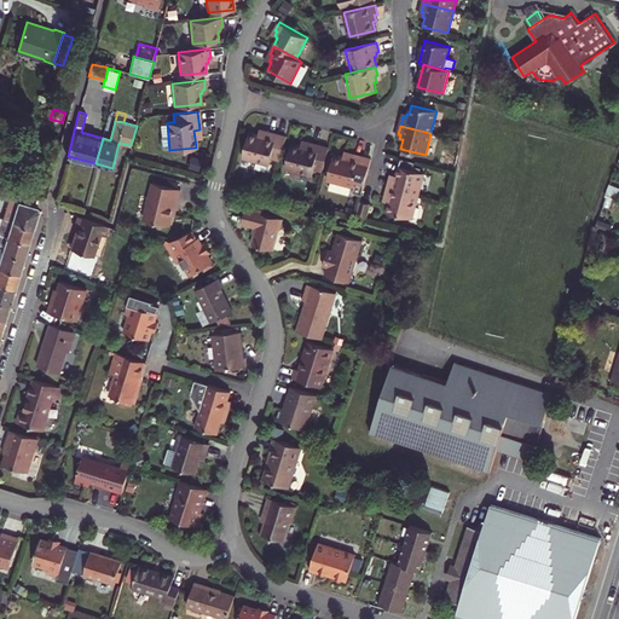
[(281,160),(287,137),(268,132),(267,137),(259,134),(250,132),(243,157),(270,165),(272,157),(281,160)]
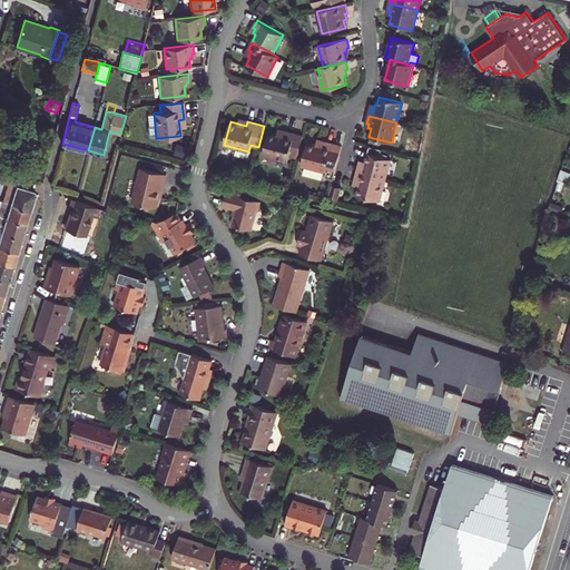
[(297,157),(303,136),(286,131),(285,136),(277,135),(269,133),(263,156),(288,161),(290,155),(297,157)]
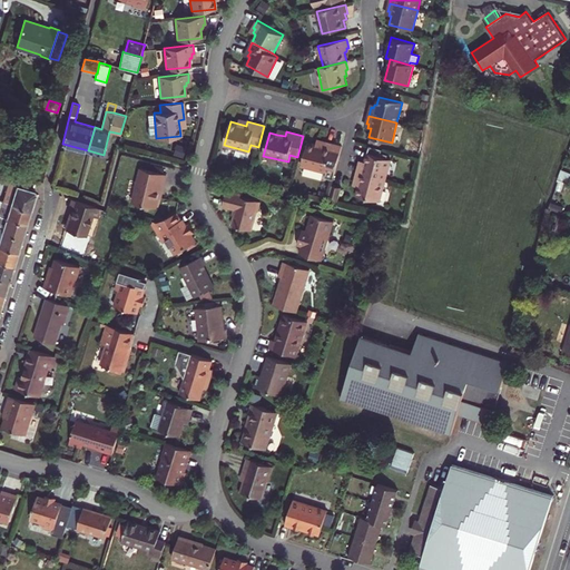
[(325,141),(324,146),(316,145),(308,143),(303,166),(327,173),(326,177),(334,179),(334,178),(343,146),(325,141)]
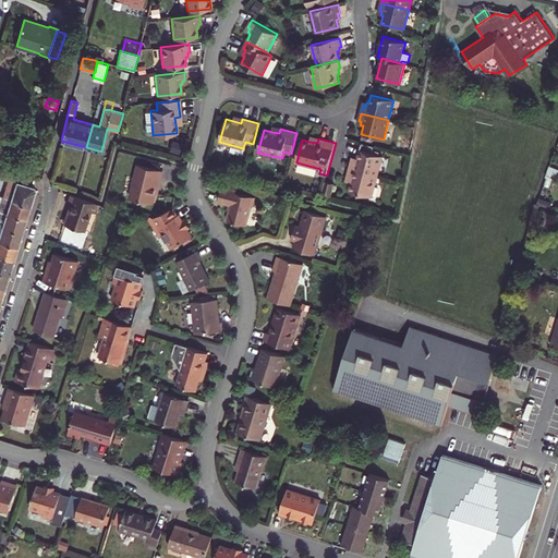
[(352,160),(350,169),(377,176),(383,155),(360,148),(358,157),(355,156),(354,161),(352,160)]
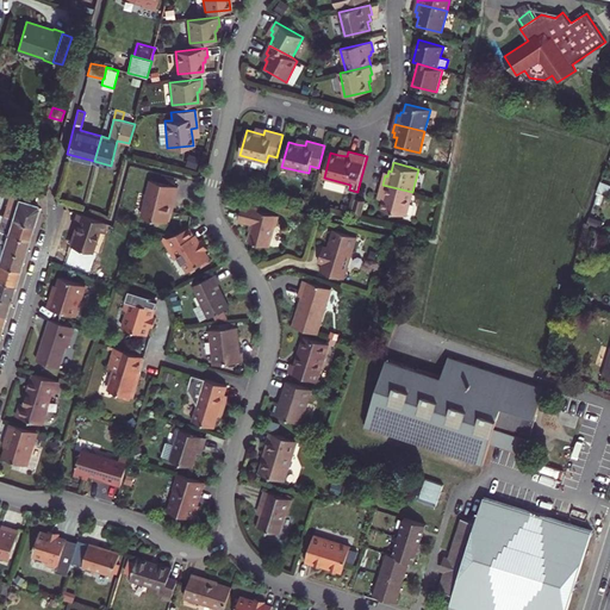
[(156,181),(175,186),(176,180),(157,175),(156,181)]
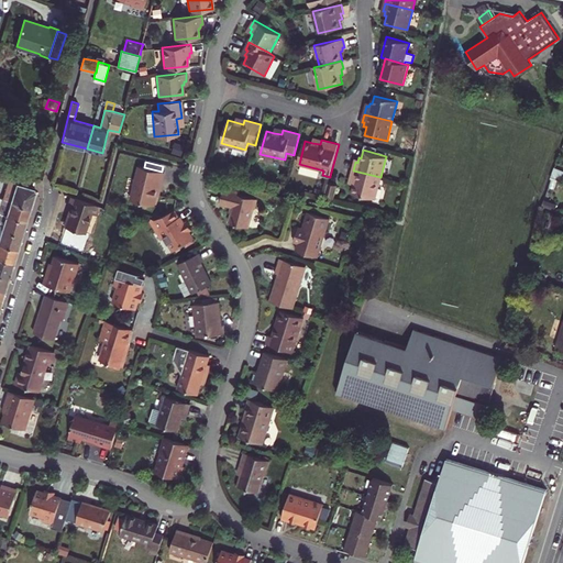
[(161,189),(165,172),(162,172),(144,167),(140,166),(131,200),(154,206),(158,189),(161,189)]
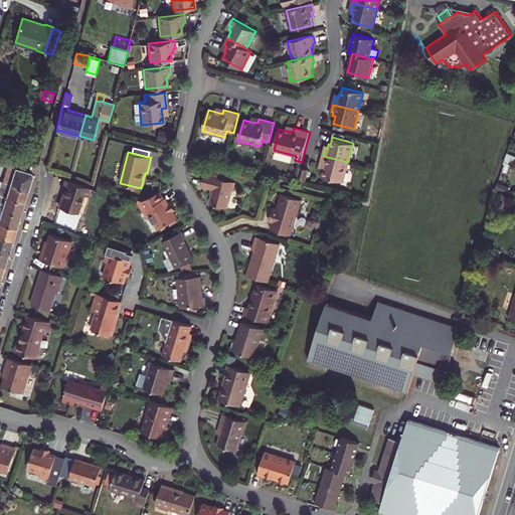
[(348,162),(323,156),(321,163),(323,163),(322,168),(324,169),(322,177),(343,182),(348,162)]
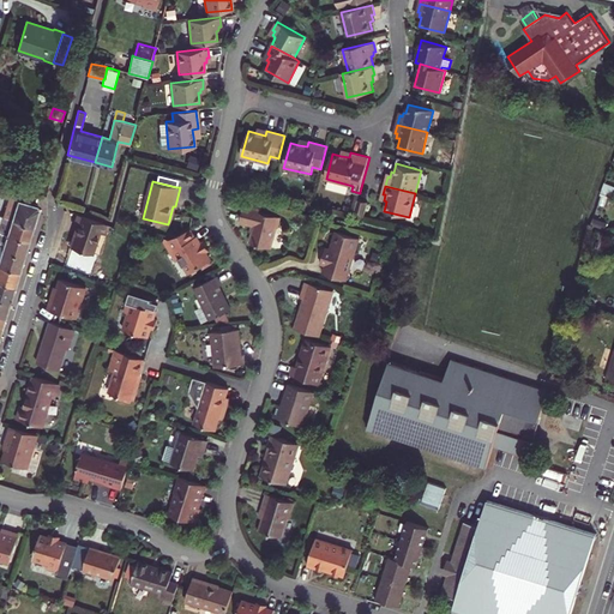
[(37,205),(25,202),(28,193),(12,188),(4,217),(34,227),(40,209),(37,205)]
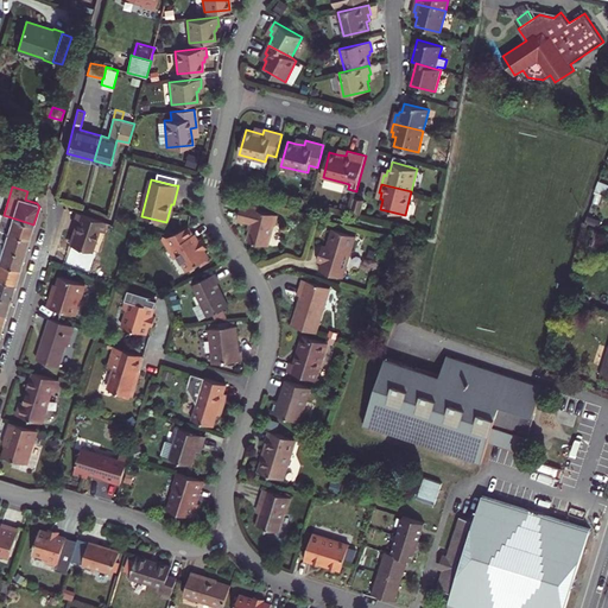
[(365,201),(354,197),(350,214),(360,216),(365,201)]
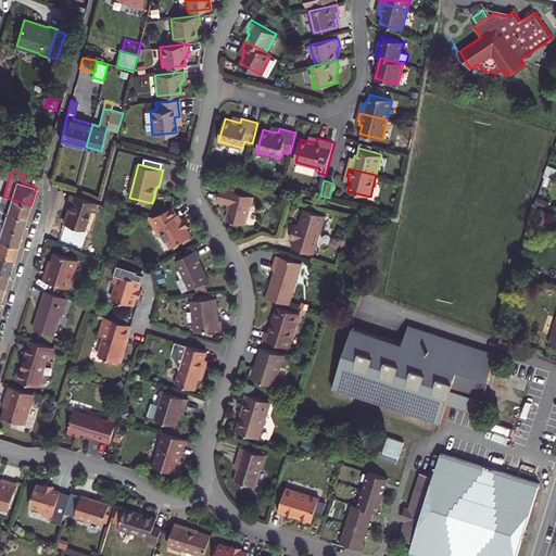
[(230,204),(227,219),(244,225),(250,206),(251,206),(253,197),(236,192),(237,190),(222,187),(217,201),(230,204)]
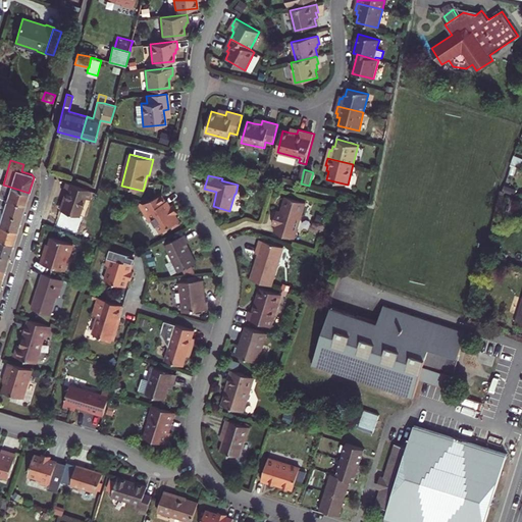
[(93,192),(66,183),(64,191),(66,192),(60,210),(79,216),(85,198),(91,200),(93,192)]
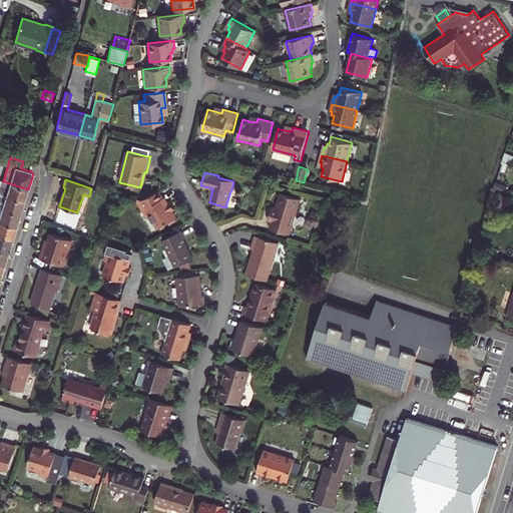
[(3,181),(0,180),(0,193),(0,194),(25,201),(28,189),(3,181)]
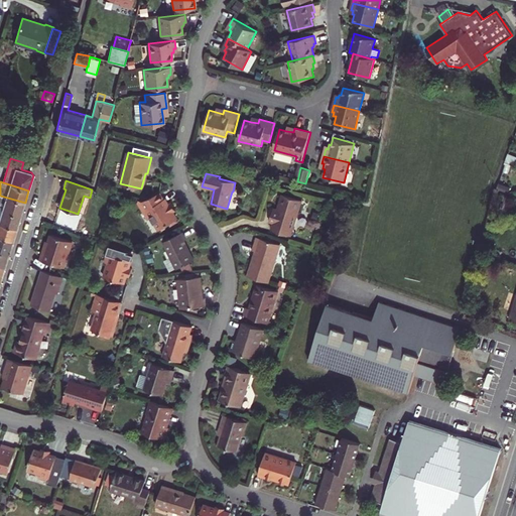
[(164,200),(160,192),(143,202),(139,200),(138,203),(148,220),(151,218),(159,230),(169,224),(170,226),(177,222),(176,219),(177,219),(173,212),(175,211),(171,204),(169,205),(165,199),(164,200)]
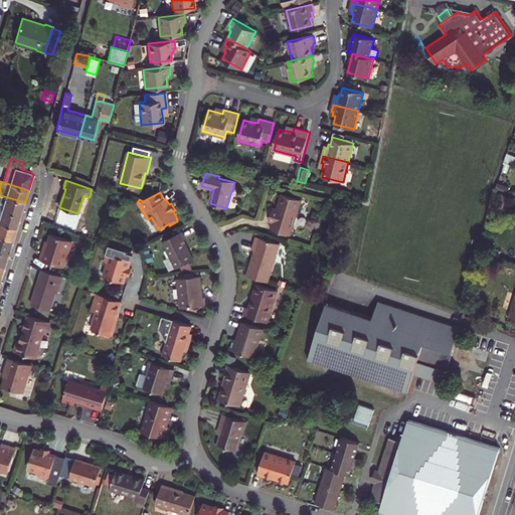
[(25,202),(0,195),(0,194),(0,208),(21,215),(25,202)]
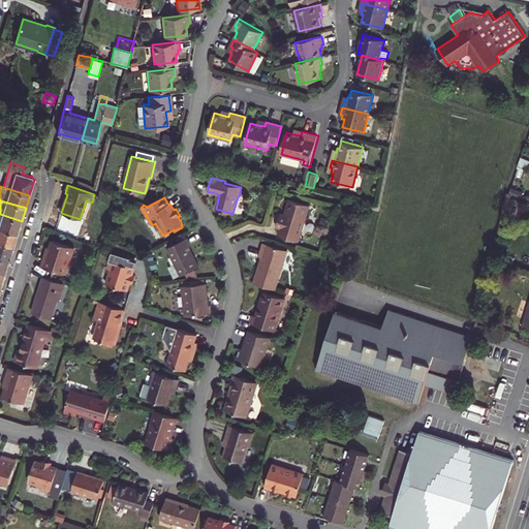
[(280,228),(278,236),(298,242),(309,206),(289,199),(285,214),(283,218),(280,217),(276,227),(280,228)]
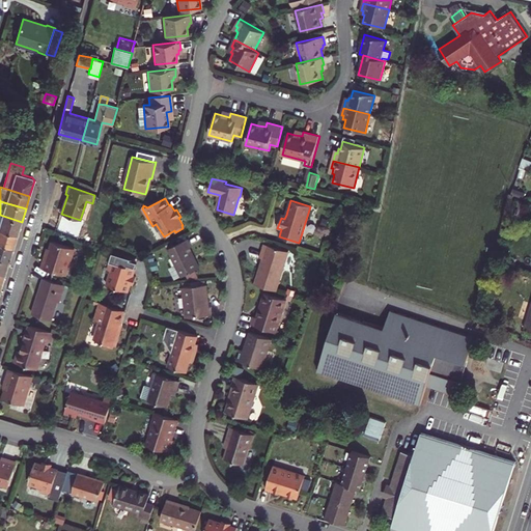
[(22,222),(0,215),(0,229),(18,234),(22,222)]
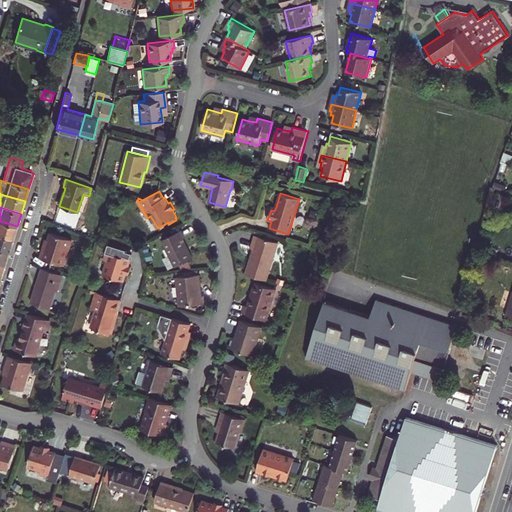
[(17,226),(0,221),(0,235),(13,239),(17,226)]
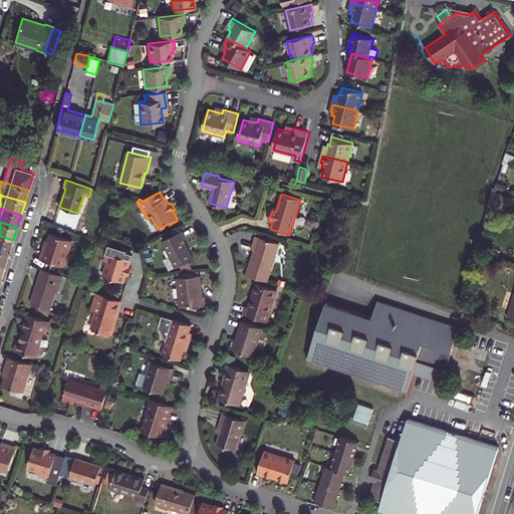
[(176,267),(193,259),(184,240),(186,239),(182,231),(163,241),(176,267)]
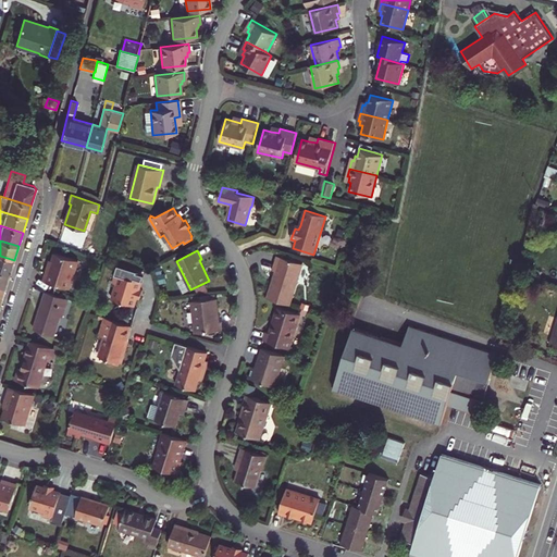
[(44,281),(70,288),(78,260),(56,254),(53,261),(49,273),(47,272),(44,281)]
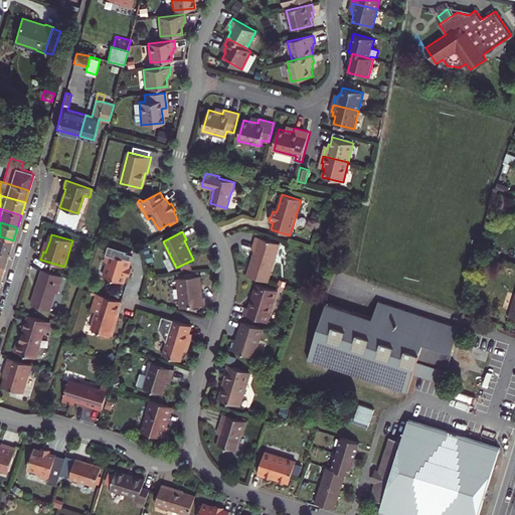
[(13,240),(0,236),(0,249),(9,253),(13,240)]
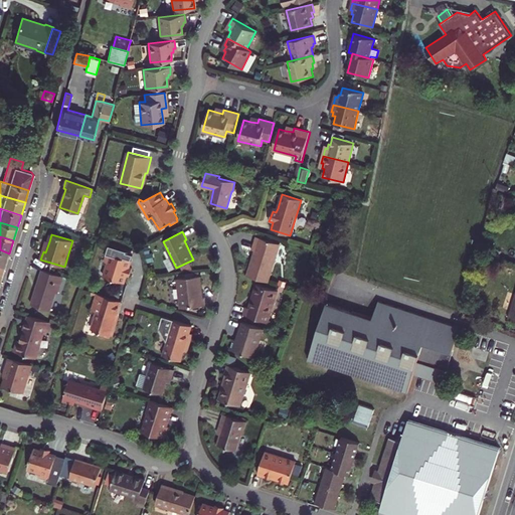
[(247,276),(268,282),(280,243),(256,236),(252,249),(255,250),(247,276)]
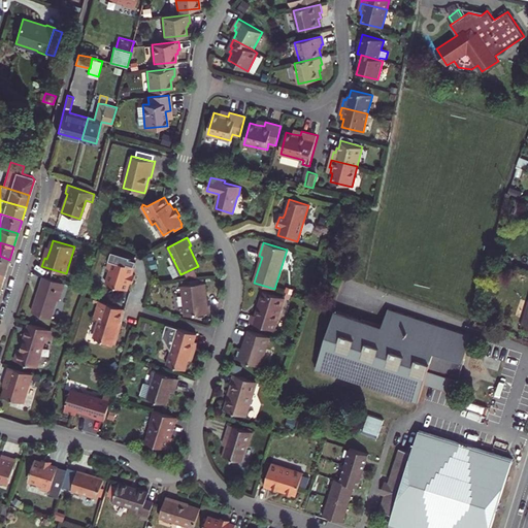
[(116,261),(132,266),(134,259),(118,254),(116,261)]
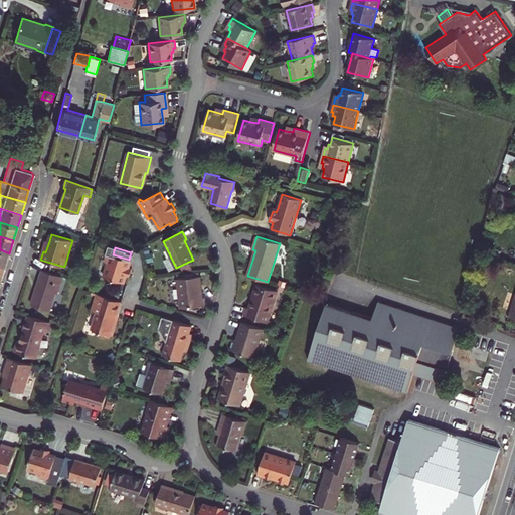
[(9,253),(0,249),(0,264),(5,266),(9,253)]
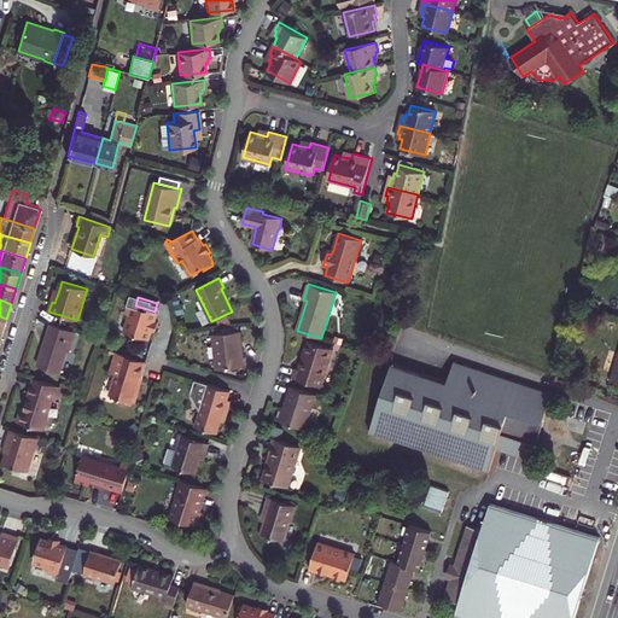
[(124,331),(150,339),(152,331),(156,332),(158,322),(155,321),(157,313),(155,312),(135,305),(129,304),(126,314),(129,315),(124,331)]
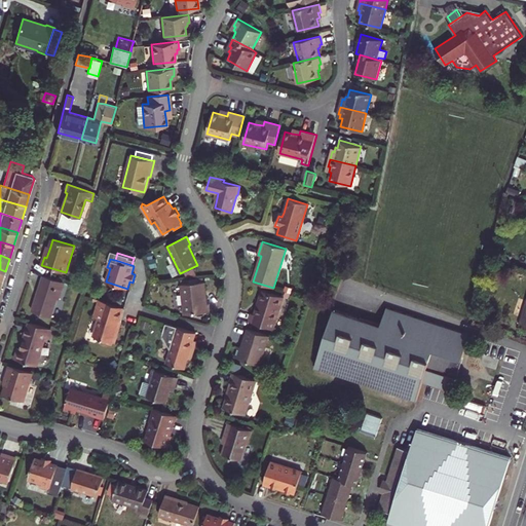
[(32,311),(51,317),(57,299),(59,300),(64,283),(43,275),(32,311)]
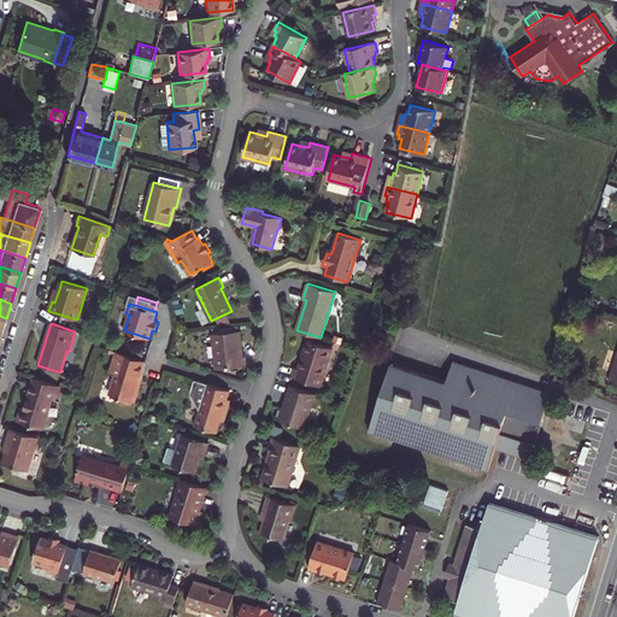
[(217,369),(246,365),(245,356),(242,357),(239,330),(213,334),(217,369)]
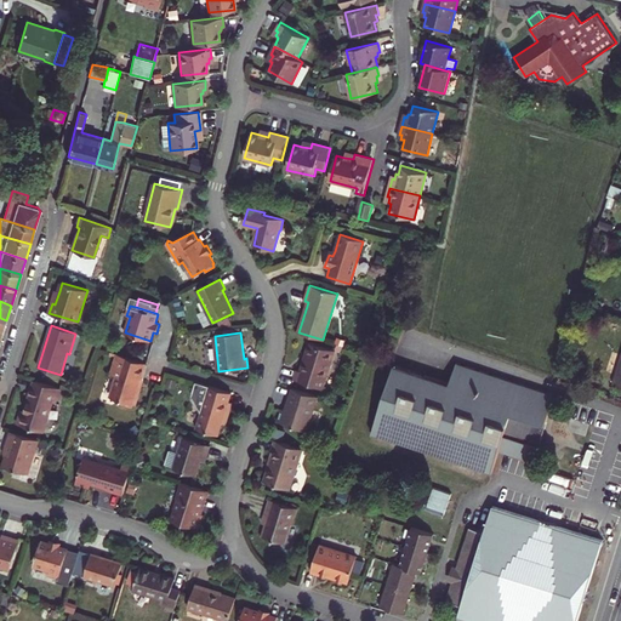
[(295,380),(324,388),(335,351),(309,342),(301,370),(297,370),(295,380)]
